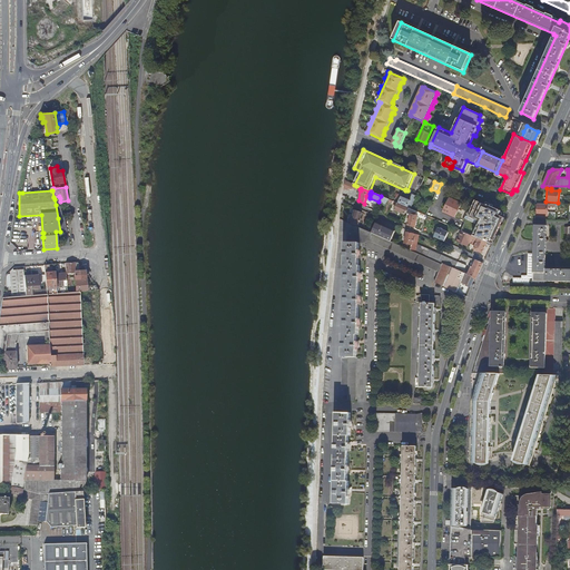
[(412,195),(410,200),(401,197),(399,204),(409,208),(411,209),(416,196),(412,195)]
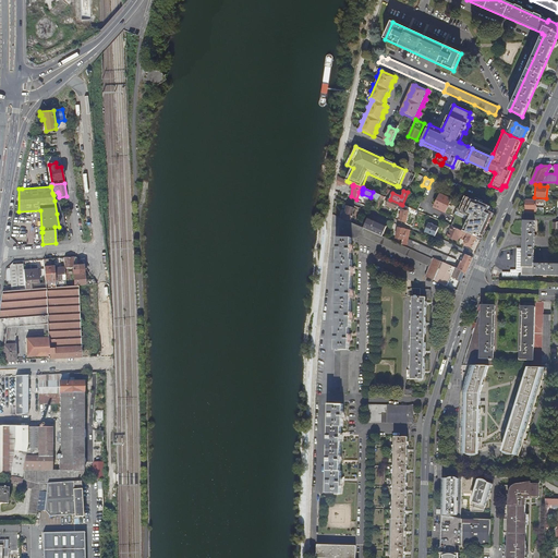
[(371,197),(378,201),(375,209),(379,211),(384,199),(385,197),(374,192),(373,192),(371,197)]
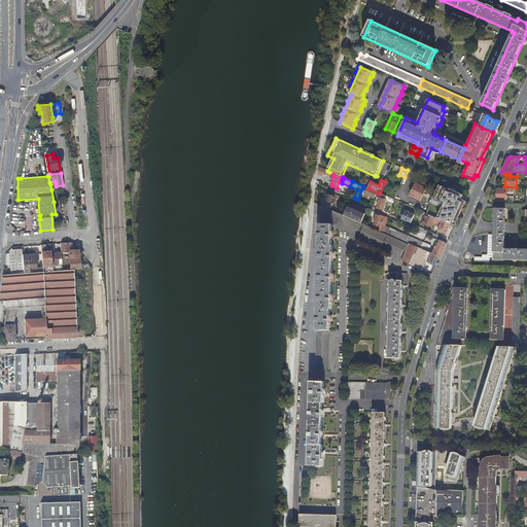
[(416,184),(411,196),(421,201),(426,188),(416,184)]
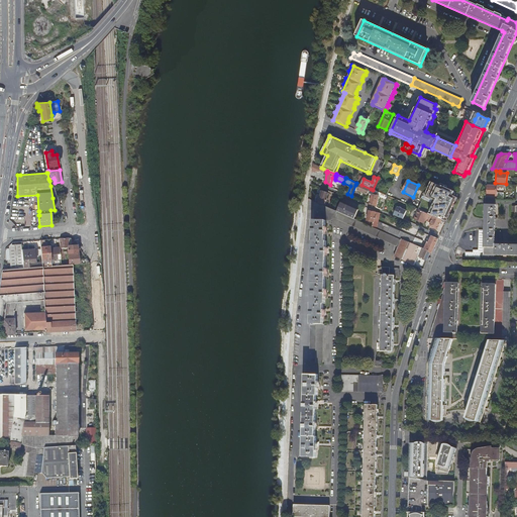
[(360,186),(358,191),(368,195),(370,190),(371,191),(371,189),(362,185),(356,183),(355,185),(358,186),(360,186)]
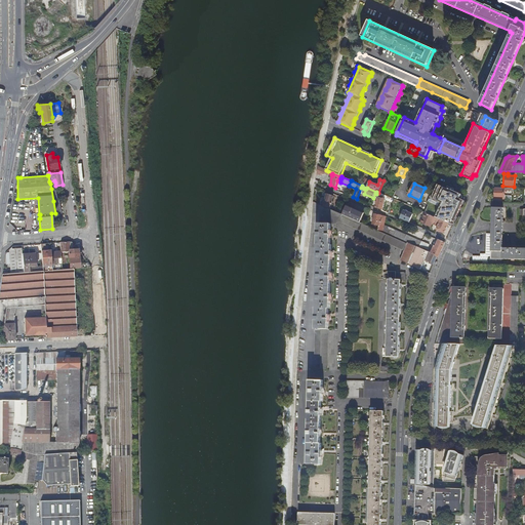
[(51,189),(53,201),(59,200),(58,196),(56,197),(55,188),(51,189)]
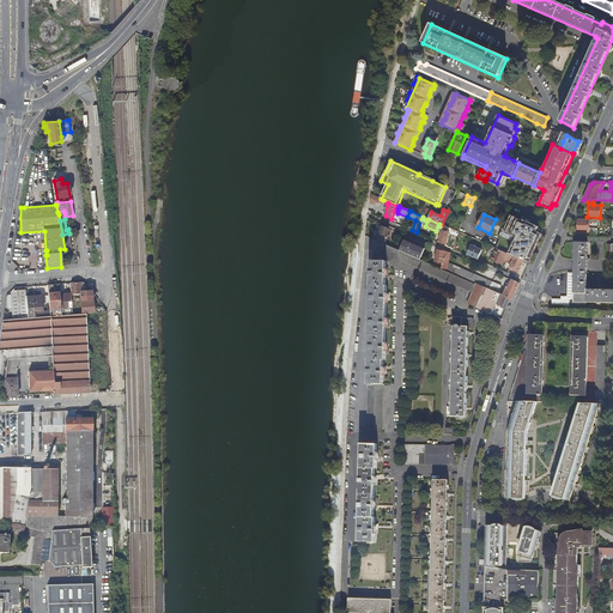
[(578,219),(577,232),(589,232),(589,222),(598,222),(598,219),(578,219)]
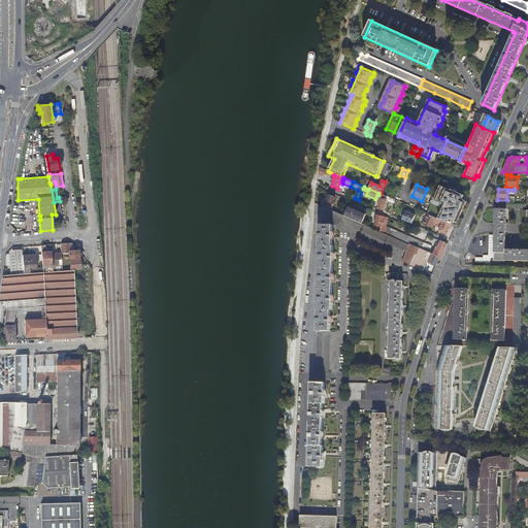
[(439,211),(437,218),(447,222),(452,224),(461,201),(459,201),(460,199),(448,194),(444,200),(448,201),(442,213),(439,211)]
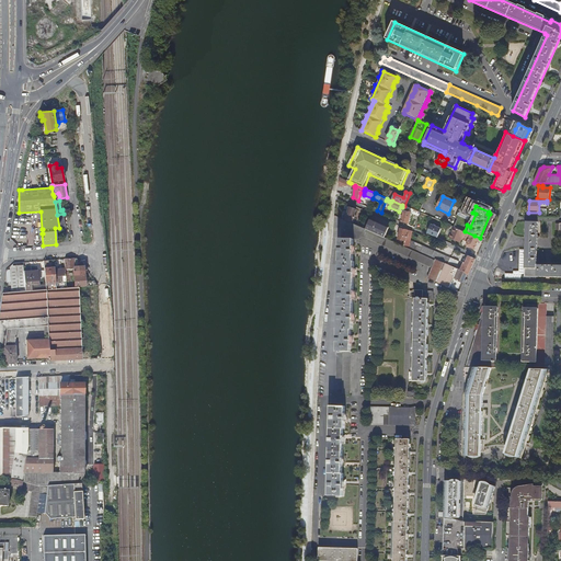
[(350,208),(345,221),(347,221),(353,222),(356,210),(350,208)]
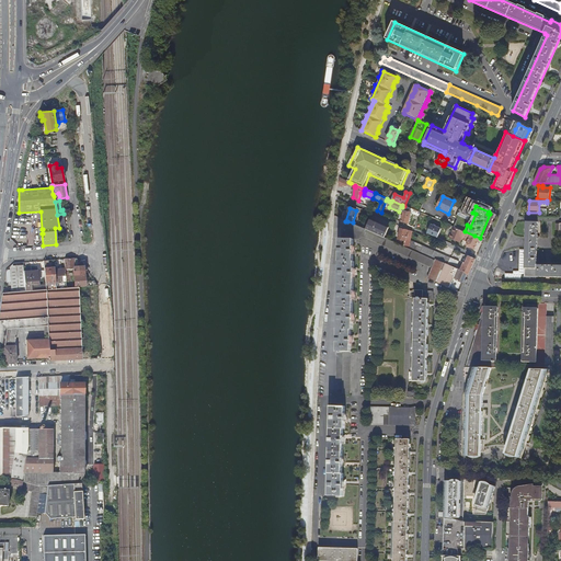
[(404,212),(402,221),(409,224),(411,213),(404,212)]
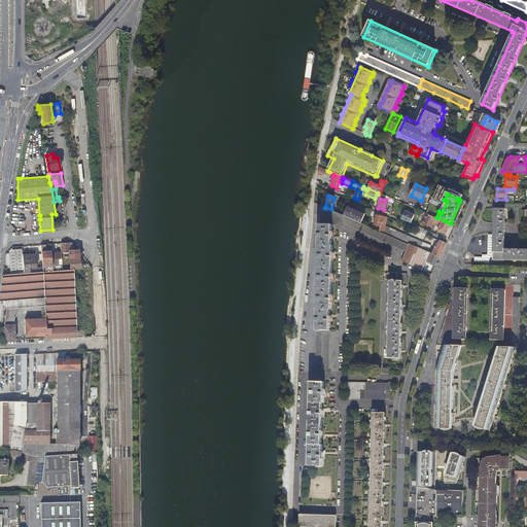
[(54,202),(56,214),(58,227),(64,226),(60,201),(54,202)]
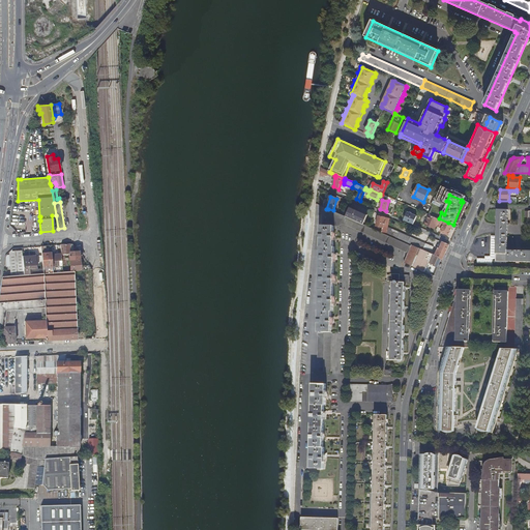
[(319,312),(318,373),(330,373),(332,312),(333,312),(334,248),(333,247),(334,227),(337,227),(339,227),(340,226),(341,224),(408,253),(411,246),(386,235),(381,233),(354,221),(351,219),(342,215),(328,209),(326,209),(323,207),(323,227),(321,227),(321,248),(322,248),(320,312),(319,312)]
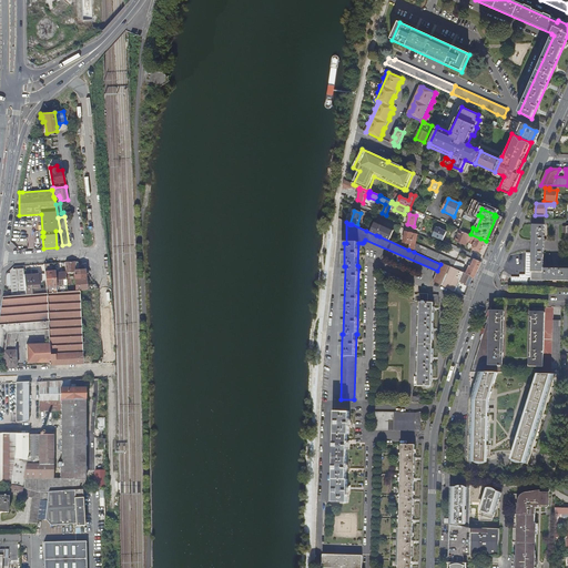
[(459,222),(456,229),(460,230),(470,234),(473,227),(459,222)]
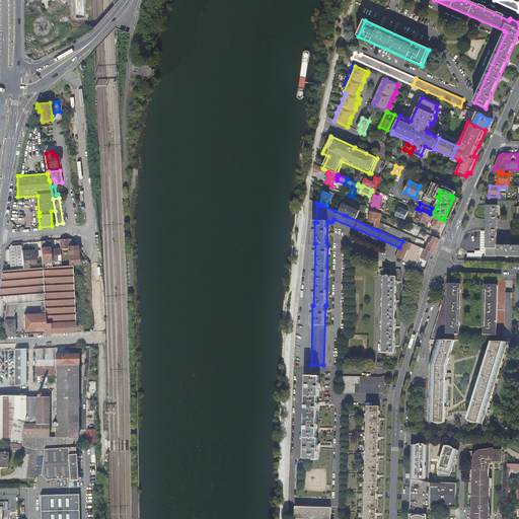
[(338,205),(335,211),(344,215),(346,210),(347,209),(338,205)]
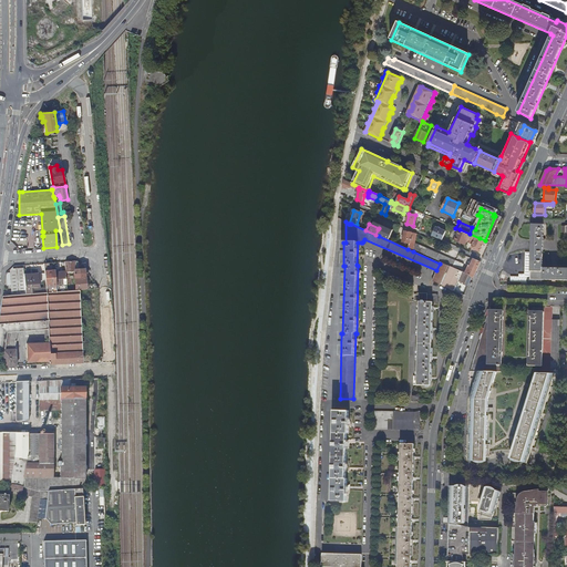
[(436,225),(432,236),(443,239),(447,229),(436,225)]
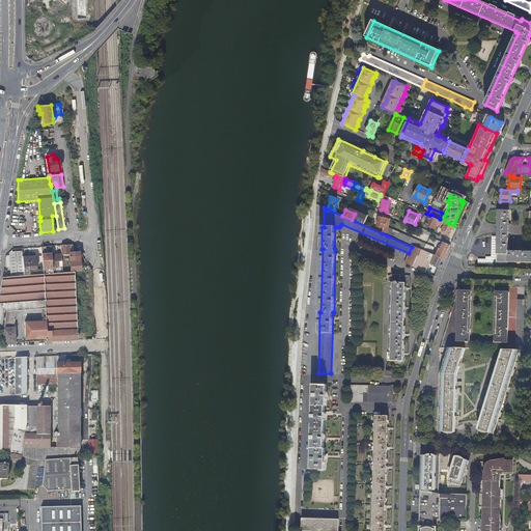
[(498,211),(497,222),(508,222),(509,211),(498,211)]
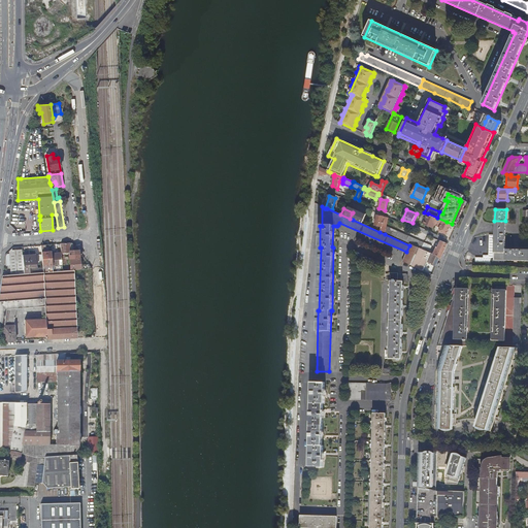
[(428,213),(423,224),(433,228),(434,225),(440,227),(439,230),(448,234),(449,230),(452,224),(447,222),(437,218),(428,213)]
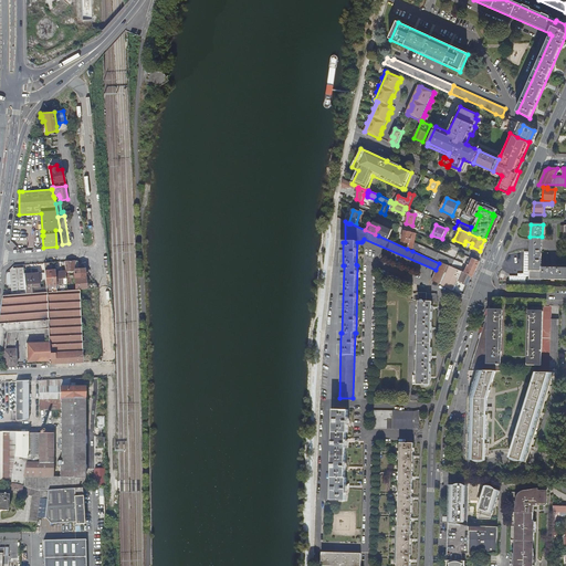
[(404,231),(401,242),(409,243),(407,249),(412,251),(415,243),(417,234),(412,233),(412,236),(410,234),(411,232),(404,231)]
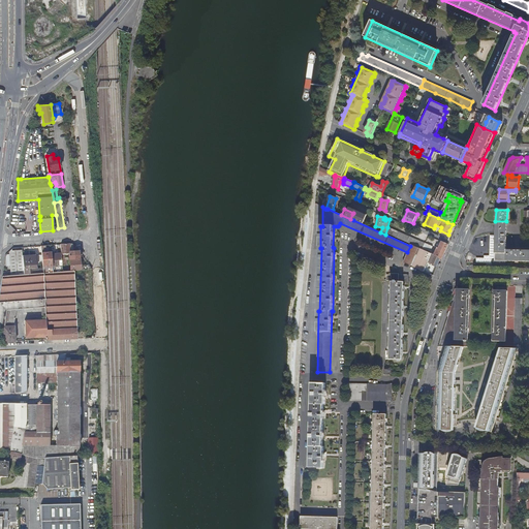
[(495,221),(495,237),(506,237),(506,221),(495,221)]
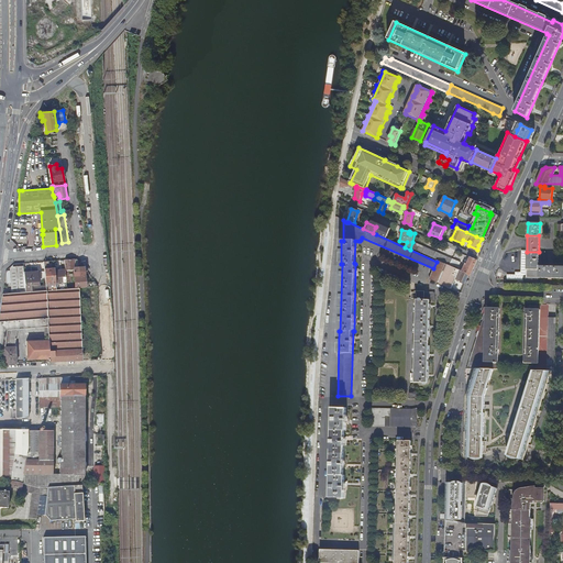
[(437,262),(437,261),(446,265),(456,269),(460,263),(456,262),(456,261),(452,260),(412,242),(410,250),(437,262)]
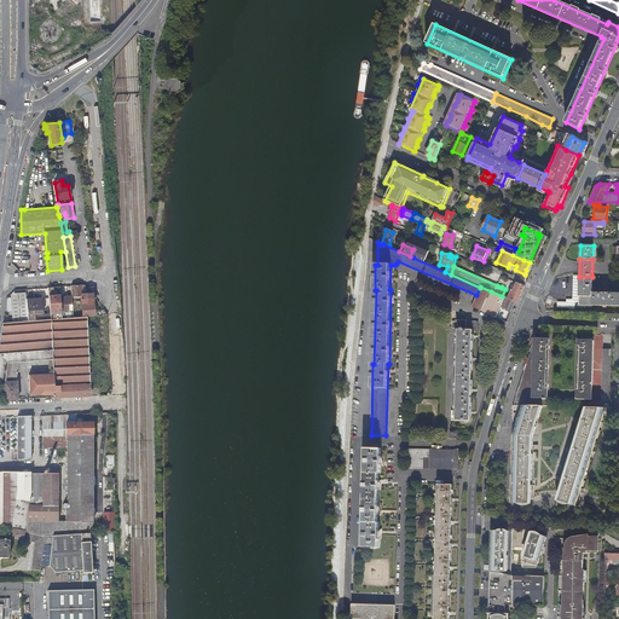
[(579,277),(578,305),(618,306),(618,293),(606,293),(603,293),(593,293),(593,277),(579,277)]
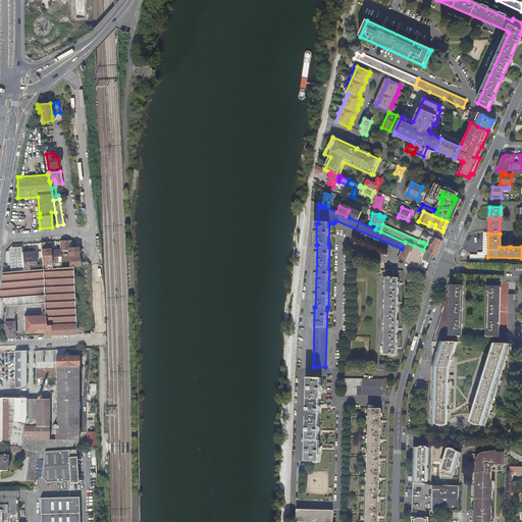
[(436,239),(430,252),(435,254),(436,255),(440,247),(442,242),(436,239)]
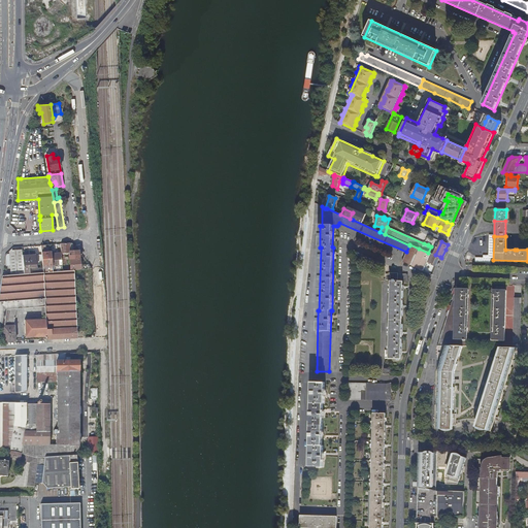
[(61,244),(61,254),(62,260),(64,260),(64,255),(65,255),(65,253),(69,253),(70,253),(70,251),(69,243),(61,244)]
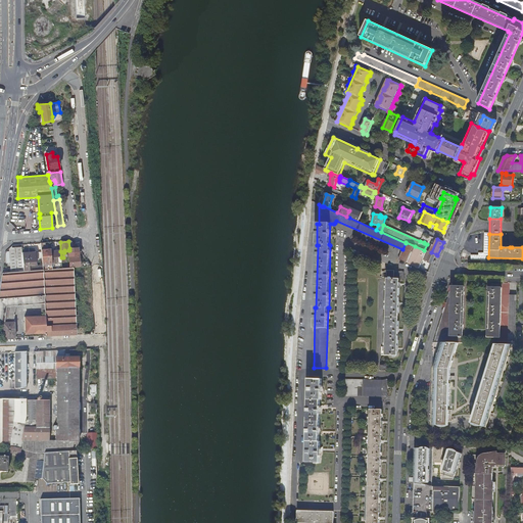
[(406,243),(402,249),(398,259),(408,264),(415,246),(406,242),(406,243)]
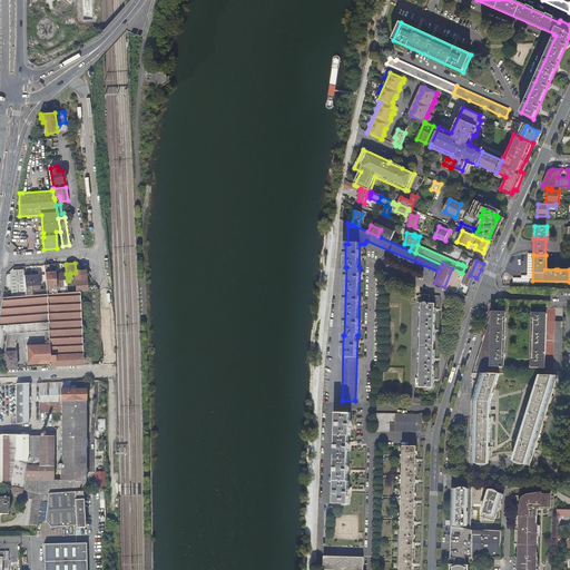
[(45,265),(47,287),(47,294),(57,294),(57,285),(50,285),(50,279),(51,279),(51,278),(53,278),(53,273),(50,273),(49,265),(45,265)]
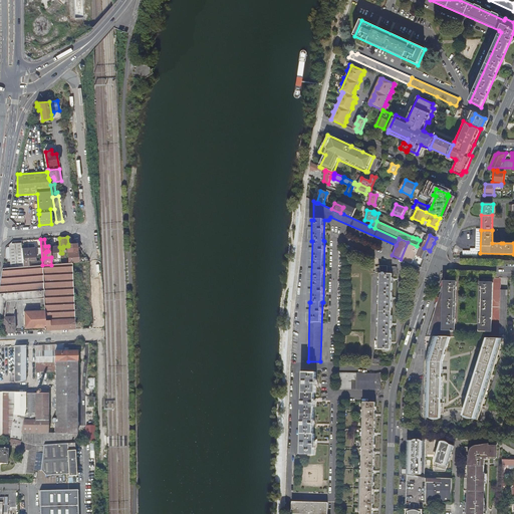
[(417,246),(408,242),(401,259),(412,264),(419,246),(417,246)]
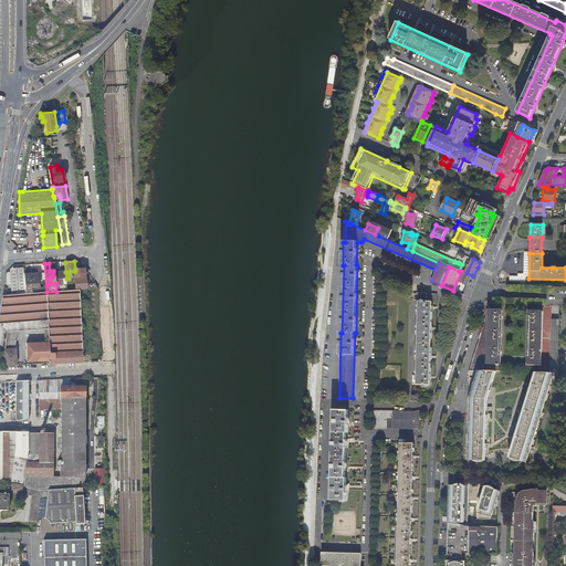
[(461,271),(453,291),(463,295),(472,275),(467,273),(461,271)]
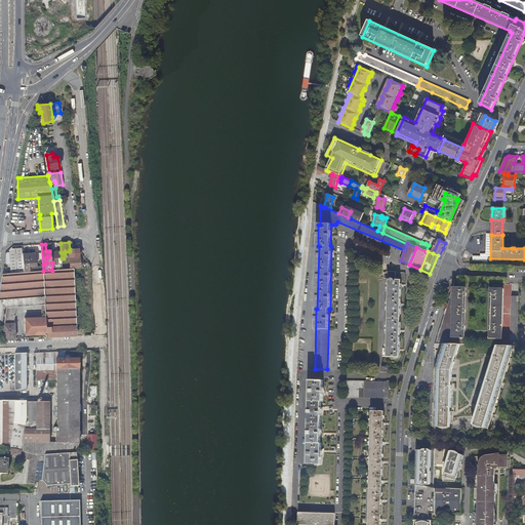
[(52,252),(53,264),(59,264),(59,267),(53,268),(53,271),(63,270),(62,264),(62,258),(61,252),(52,252)]
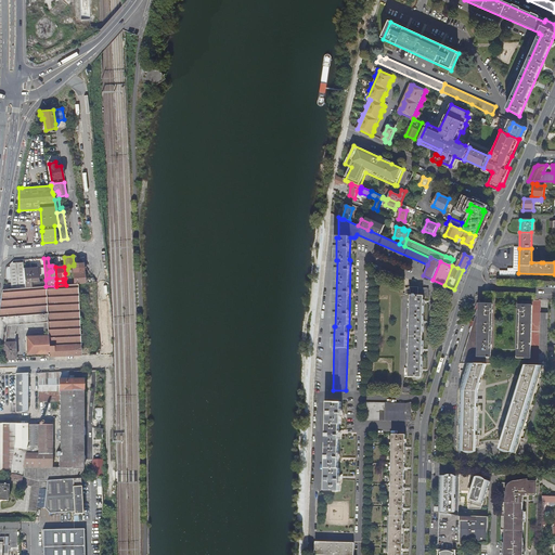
[(24,269),(25,288),(31,287),(31,281),(39,281),(38,268),(24,269)]
